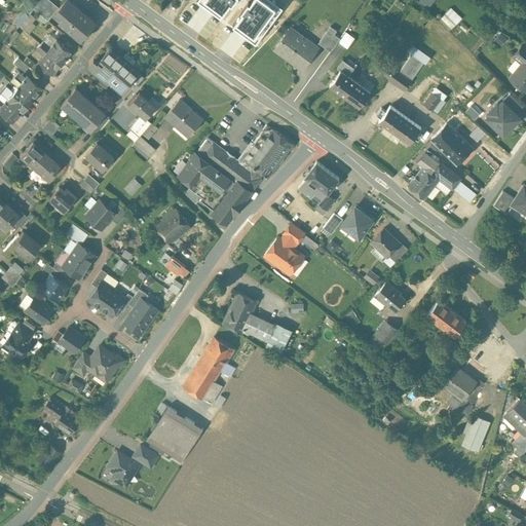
[(49,0),(40,0),(34,8),(48,21),(58,9),(60,7),(49,0)]
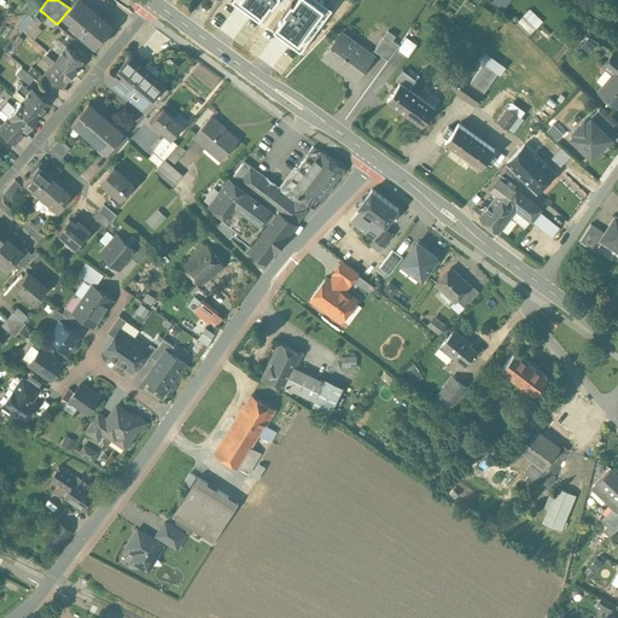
[(112,27),(81,0),(76,0),(70,9),(68,11),(69,12),(70,12),(77,17),(70,25),(95,47),(112,27)]
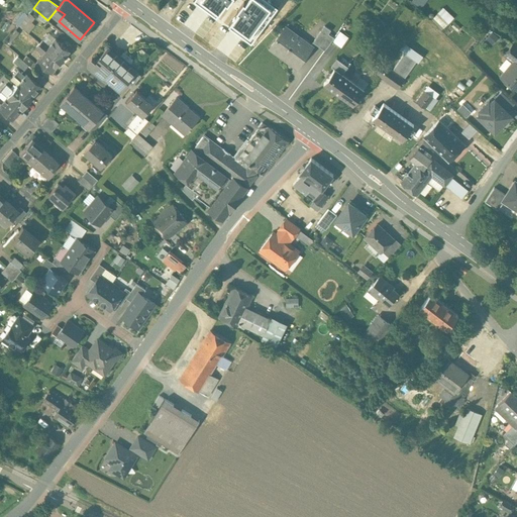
[(194,0),(195,0),(217,16),(226,3),(228,5),(231,0),(194,0)]
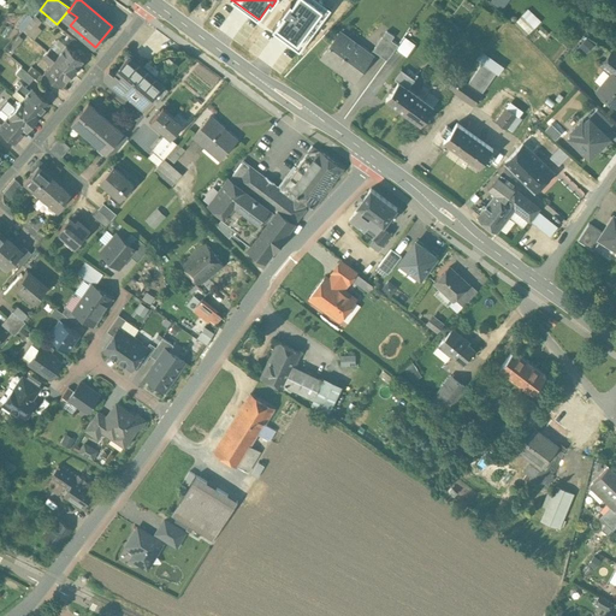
[(320,0),(296,0),(294,4),(291,3),(283,13),(285,15),(273,30),(300,49),(331,7),(320,0)]
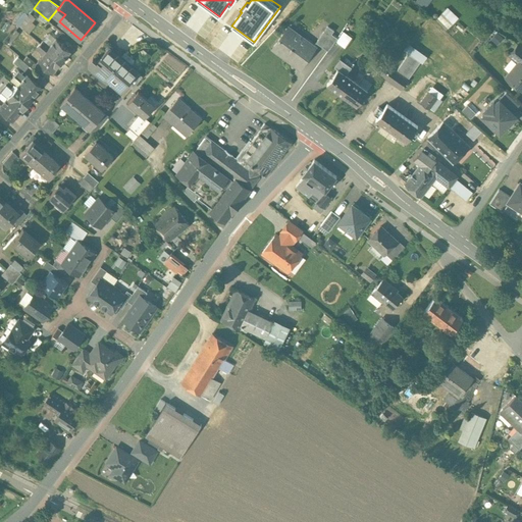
[(426,9),(431,0),(416,0),(416,1),(426,9)]
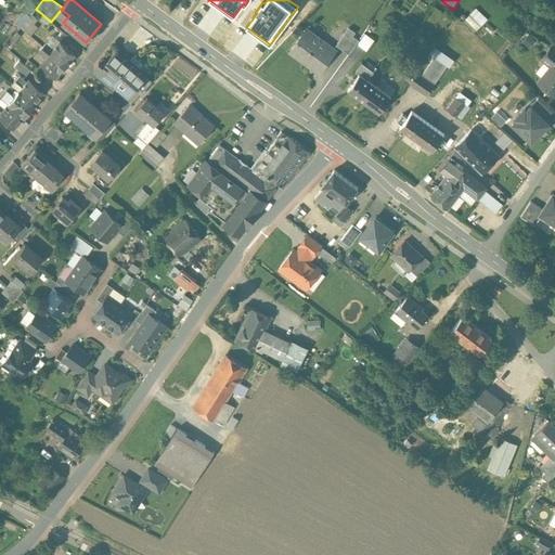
[(229,46),(241,28),(204,3),(192,21),(229,46)]
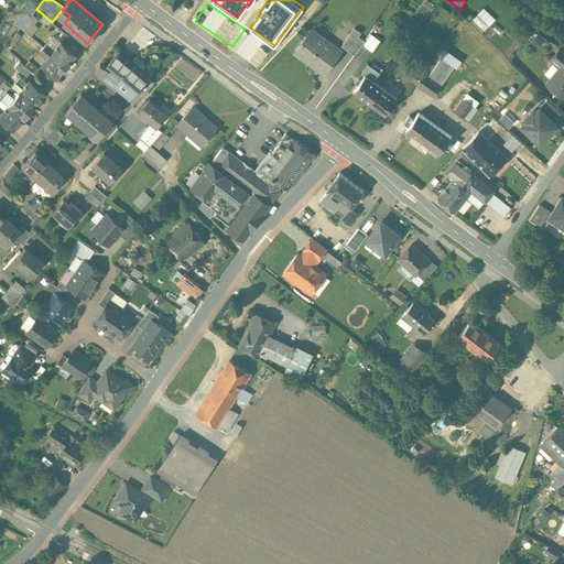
[(483,33),(496,20),(485,8),(470,22),(483,33)]
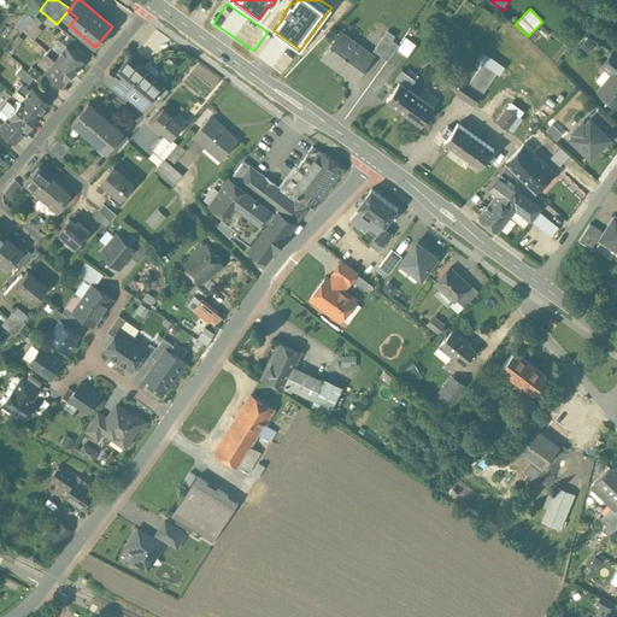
[(35,16),(22,30),(34,40),(42,30),(37,27),(42,22),(35,16)]
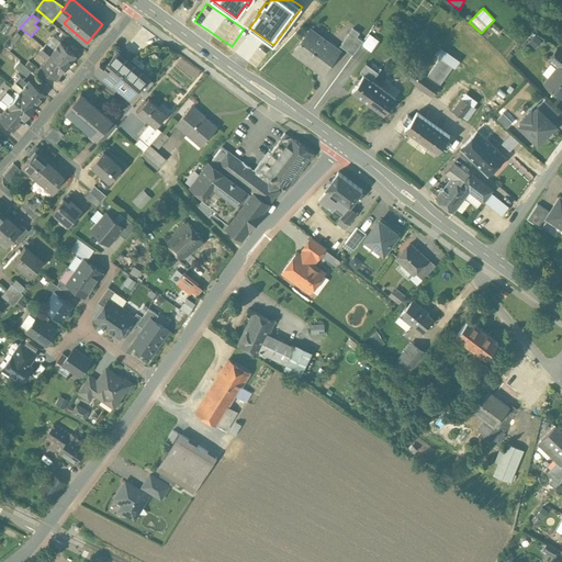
[(353,27),(341,43),(348,48),(357,36),(360,32),(353,27)]
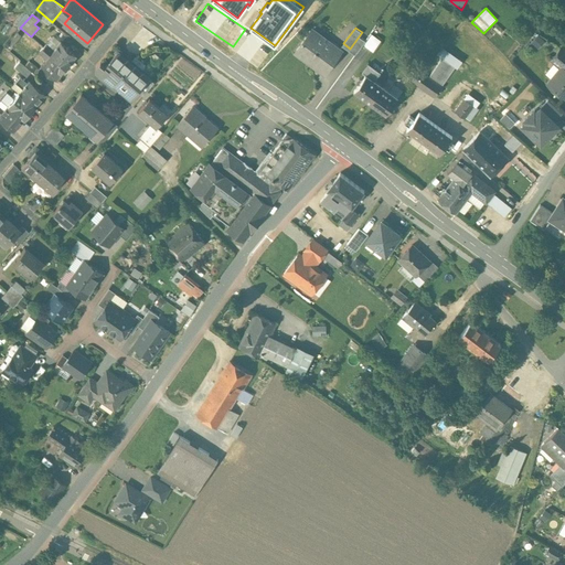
[(327,45),(311,33),(312,31),(311,30),(296,51),(324,72),(340,51),(329,42),(327,45)]
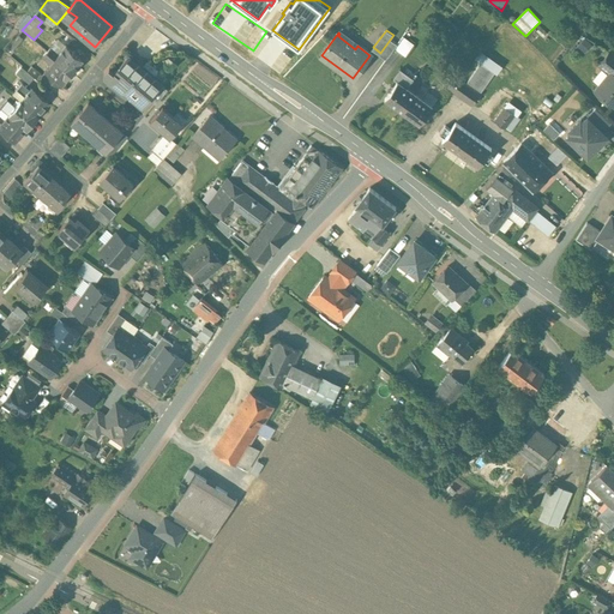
[(19,36),(10,47),(13,50),(23,40),(19,36)]
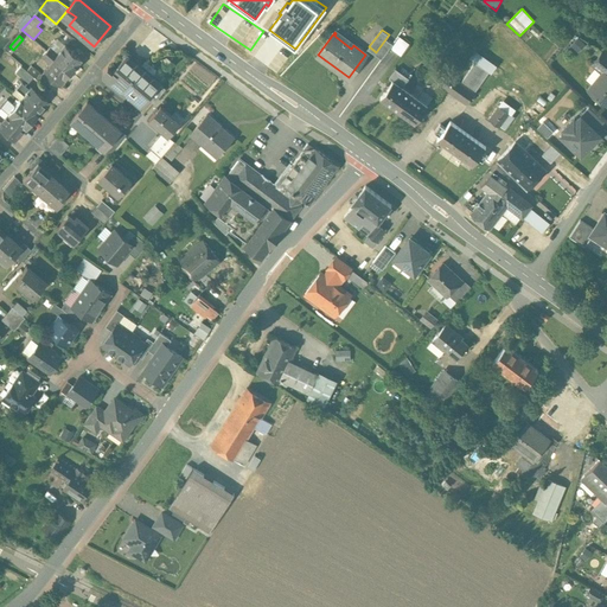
[(391,48),(401,55),(409,43),(400,36),(391,48)]
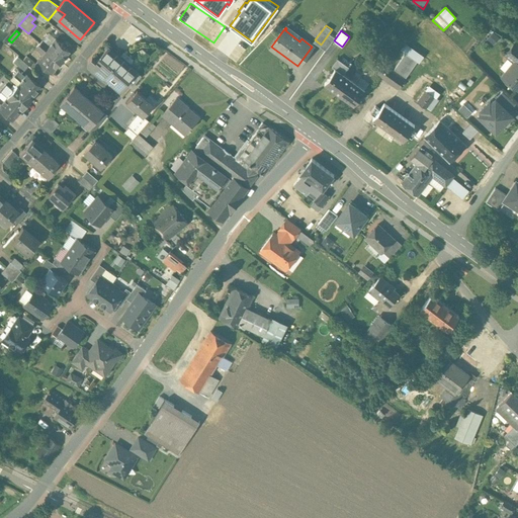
[(494,44),(500,37),(494,31),(488,37),(494,44)]
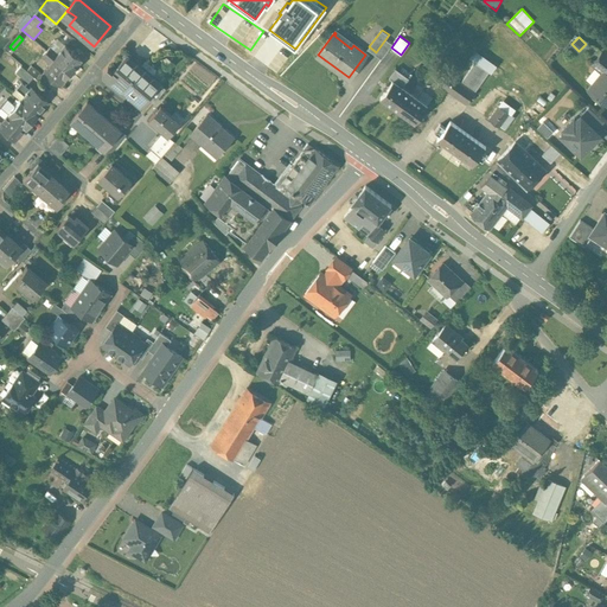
[(385,39),(376,52),(383,57),(393,44),(385,39)]
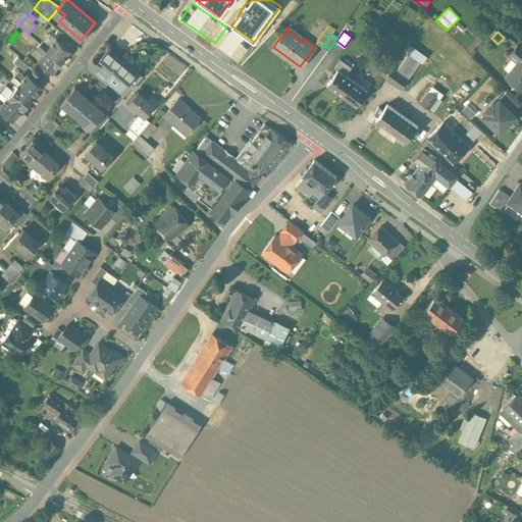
[(70,51),(56,39),(51,45),(44,40),(40,44),(61,62),(70,51)]
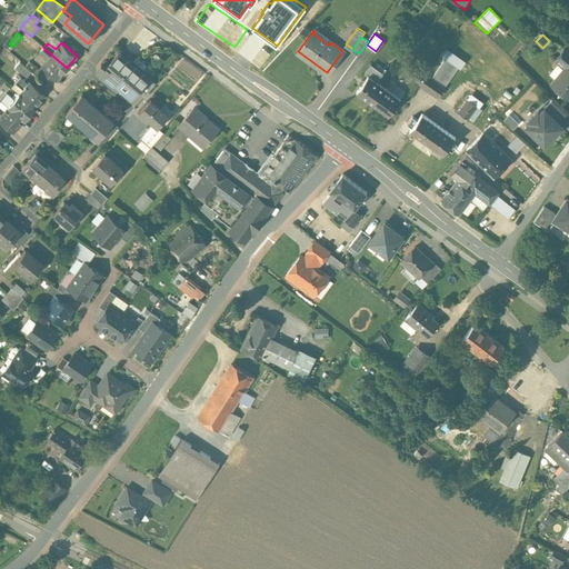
[(67,68),(43,48),(40,53),(47,59),(41,67),(57,80),(67,68)]
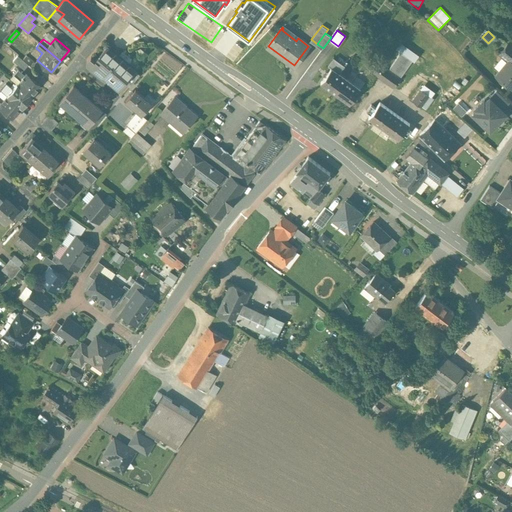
[(511,46),(509,44),(500,55),(509,62),(509,61),(511,63),(511,46)]
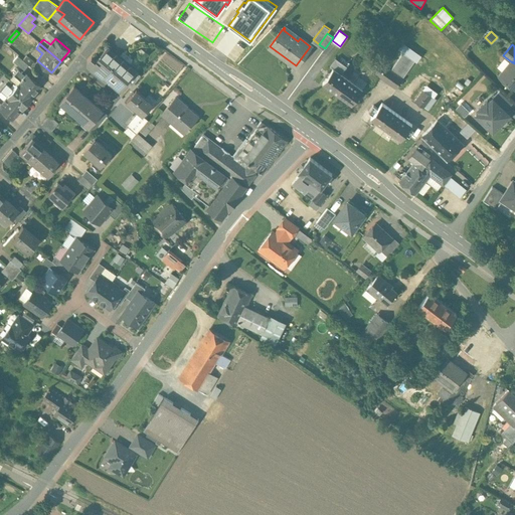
[(107,77),(122,59),(108,46),(92,65),(107,77)]
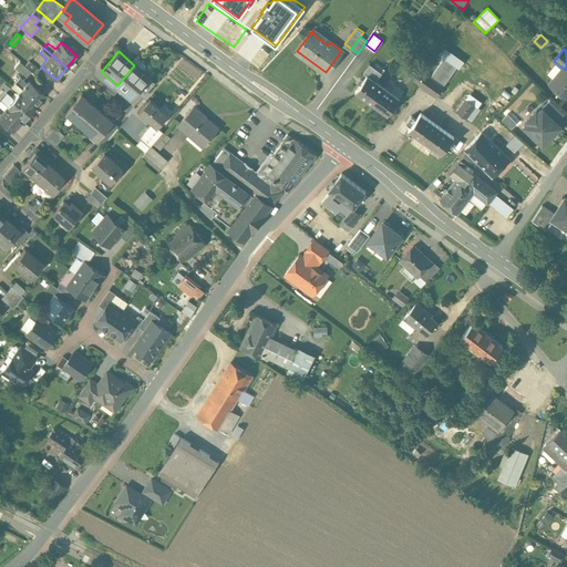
[(436,60),(426,74),(435,81),(445,66),(436,60)]
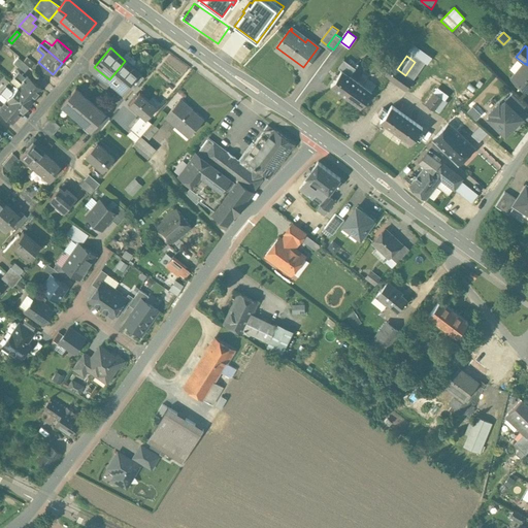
[(36,64),(27,57),(23,62),(29,66),(32,69),(36,64)]
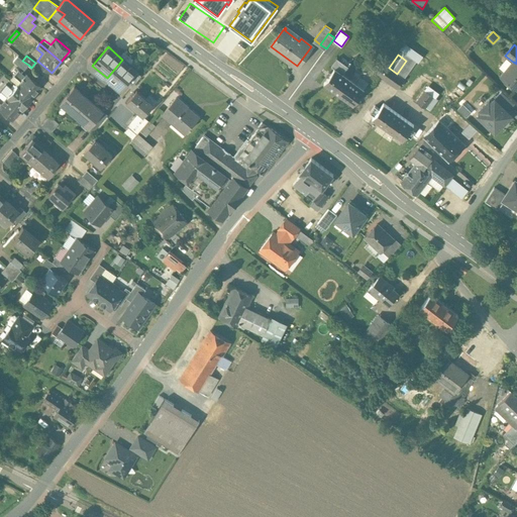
[(22,61),(17,57),(13,62),(23,71),(28,65),(22,61)]
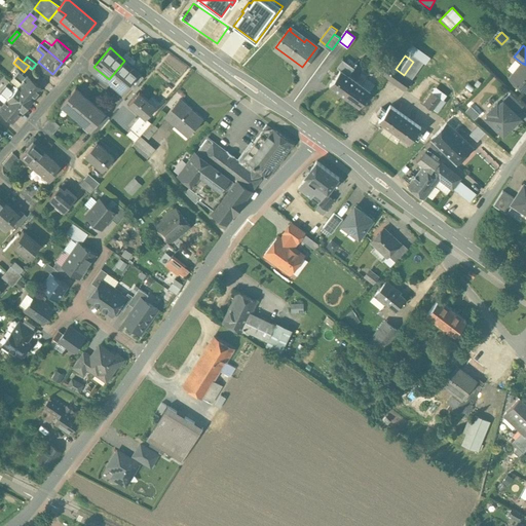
[(124,61),(109,79),(123,91),(128,85),(140,73),(124,61)]
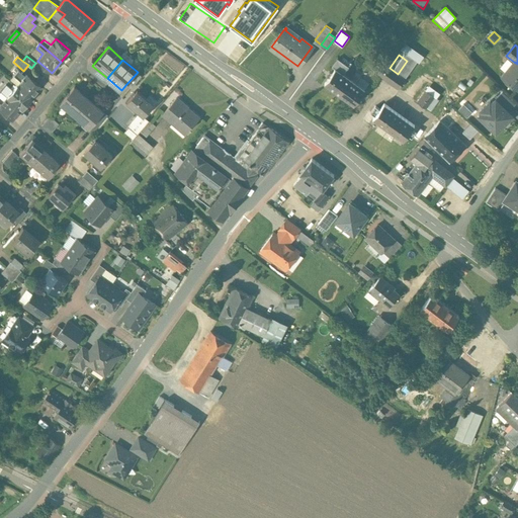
[(515,63),(502,78),(517,90),(517,88),(517,64),(515,62),(515,63)]
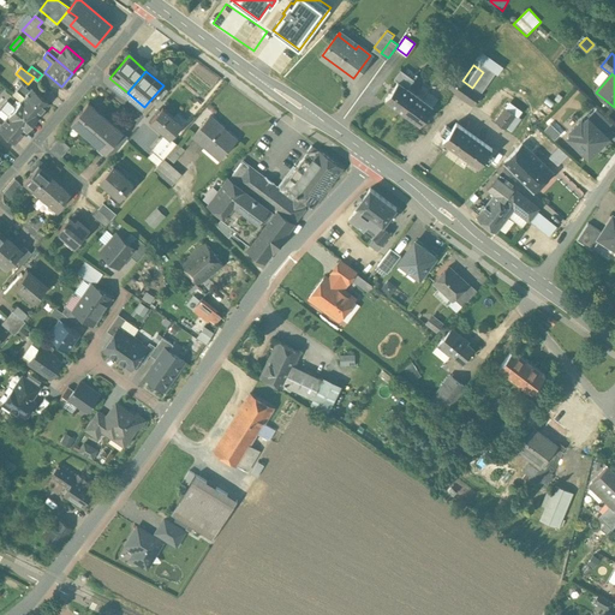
[(453,75),(446,85),(453,91),(461,79),(453,75)]
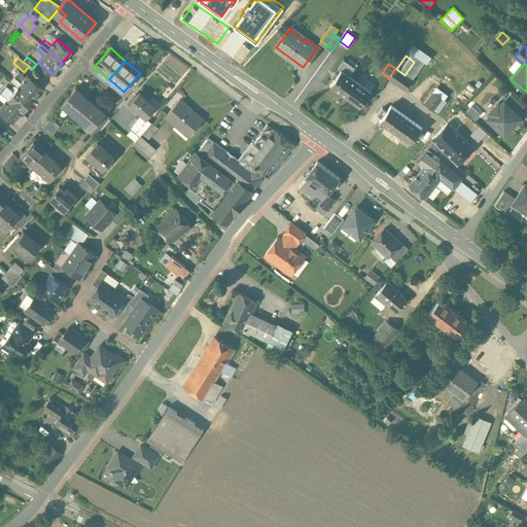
[(396,69),(395,68),(388,78),(406,90),(412,80),(405,75),(396,69)]
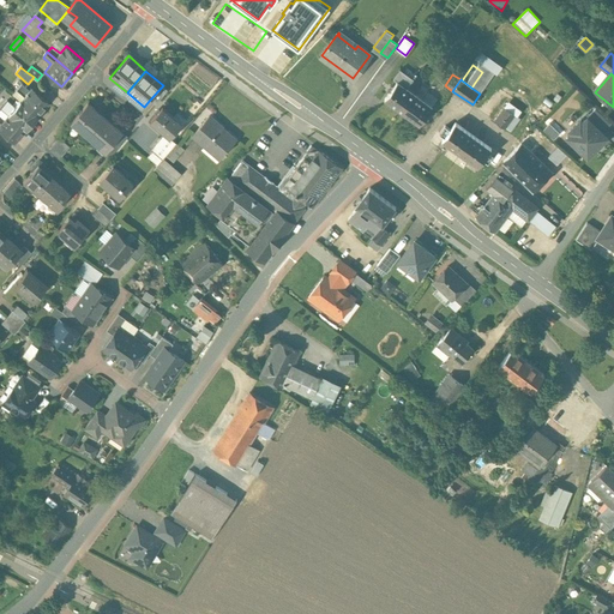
[(415,94),(398,80),(384,98),(402,112),(415,94)]
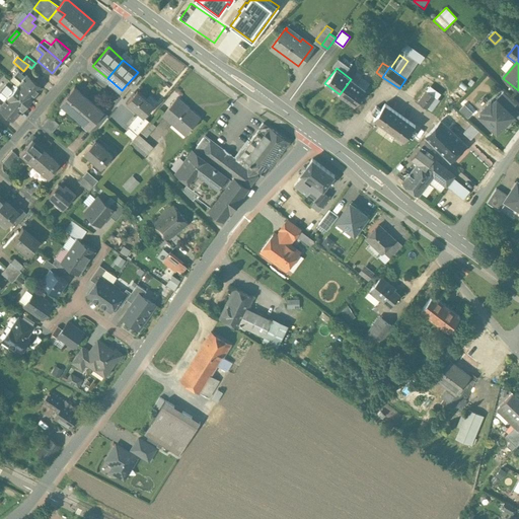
[(41,86),(26,74),(24,76),(18,70),(13,75),(20,81),(16,85),(30,97),(31,97),(41,86)]
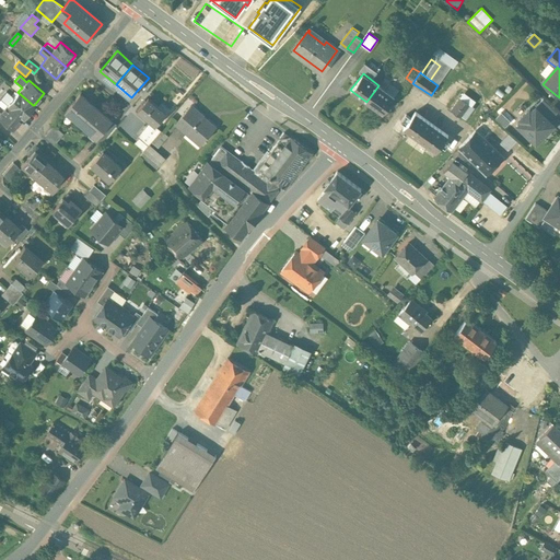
[(149,78),(137,91),(142,95),(153,82),(149,78)]
